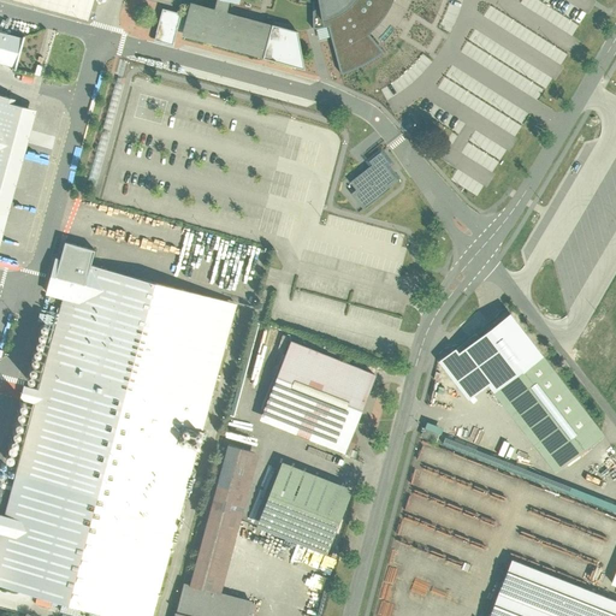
[(13,0),(87,19),(92,0),(13,0)]
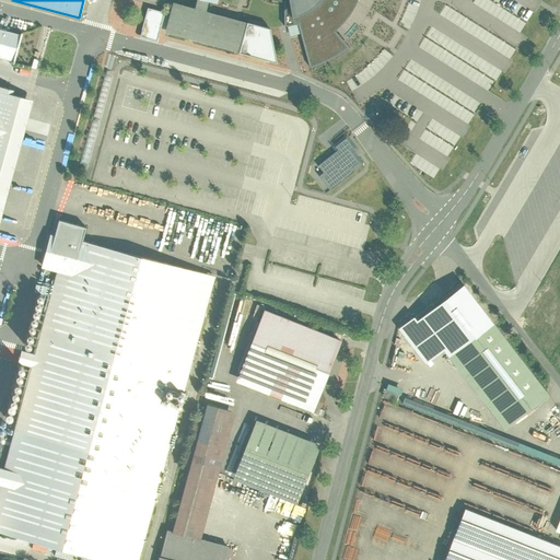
[(196,0),(195,7),(174,2),(170,16),(166,28),(165,34),(277,61),(270,28),(207,10),(209,1),(218,3),(218,0),(196,0)]
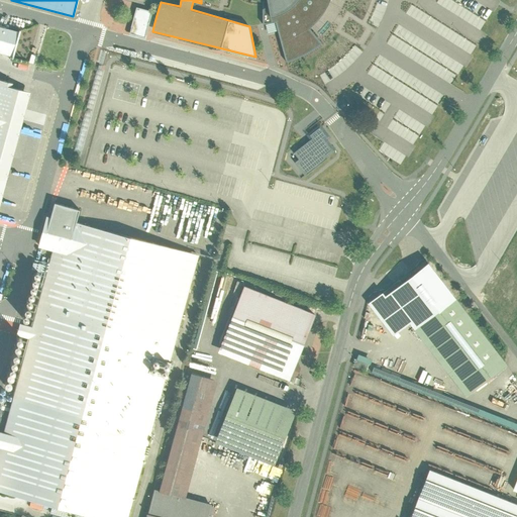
[(251,0),(259,22),(266,31),(272,31),(282,62),(317,42),(307,28),(319,12),(324,0),(251,0)]
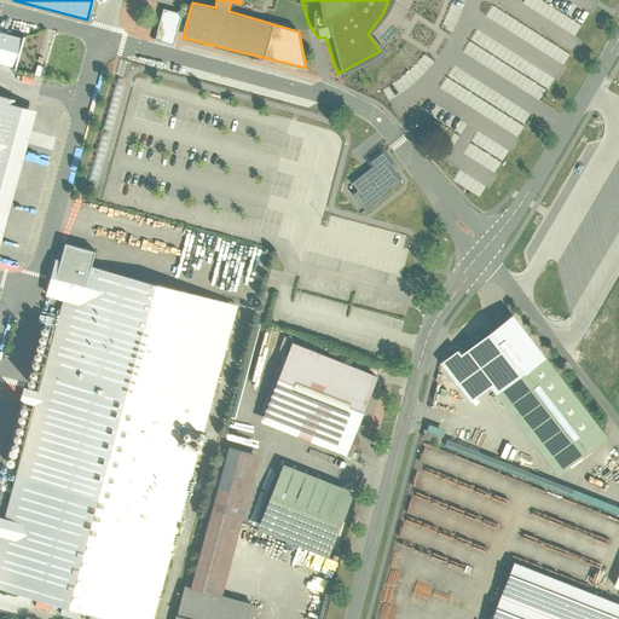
[(187,18),(181,16),(181,15),(163,10),(156,38),(174,42),(178,30),(184,32),(187,18)]
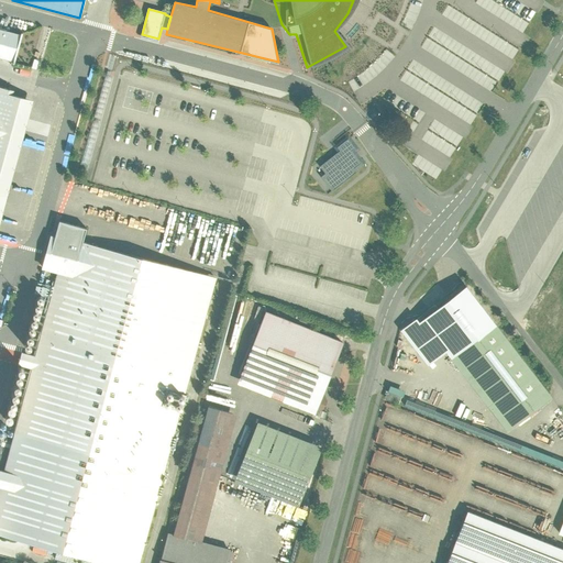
[(0,29),(0,56),(14,61),(22,34),(0,29)]
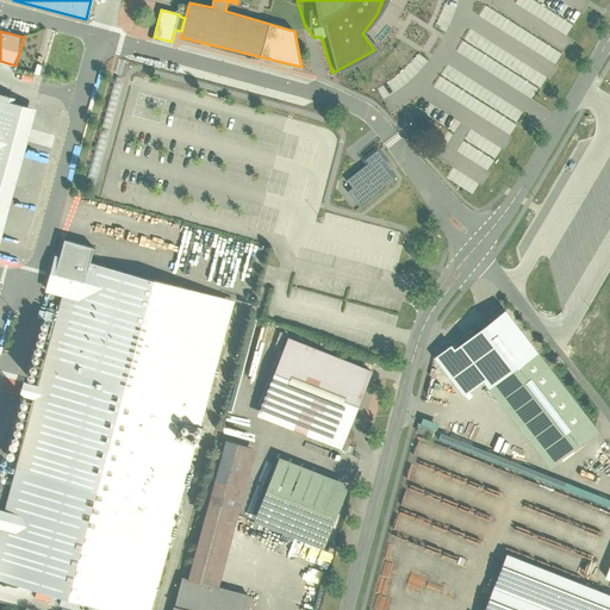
[(0,240),(36,109),(13,101),(14,98),(0,93),(0,240)]
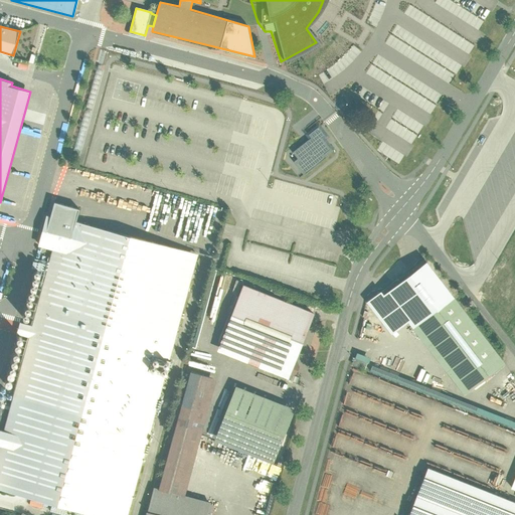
[(414,105),(423,109),(422,112),(431,115),(436,103),(418,96),(414,105)]
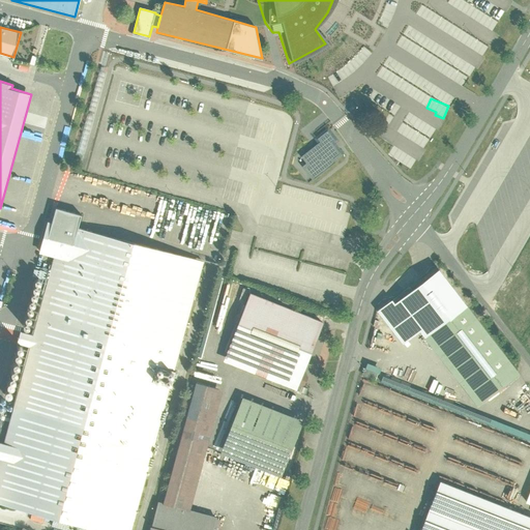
[(339,137),(327,122),(311,135),(316,141),(296,155),(301,163),(297,165),(310,180),(336,160),(332,156),(340,151),(331,143),(339,137)]
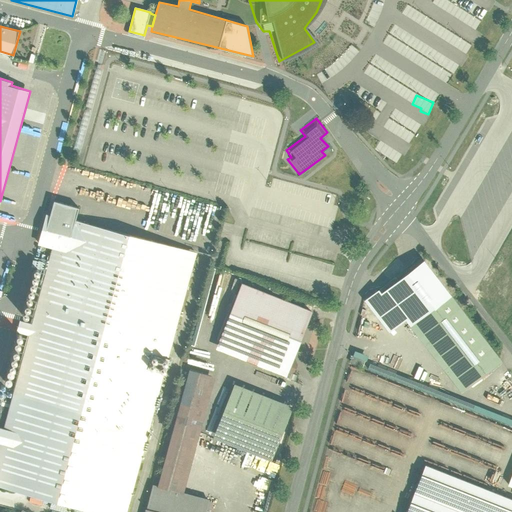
[(53,200),(50,214),(75,220),(79,207),(53,200)]
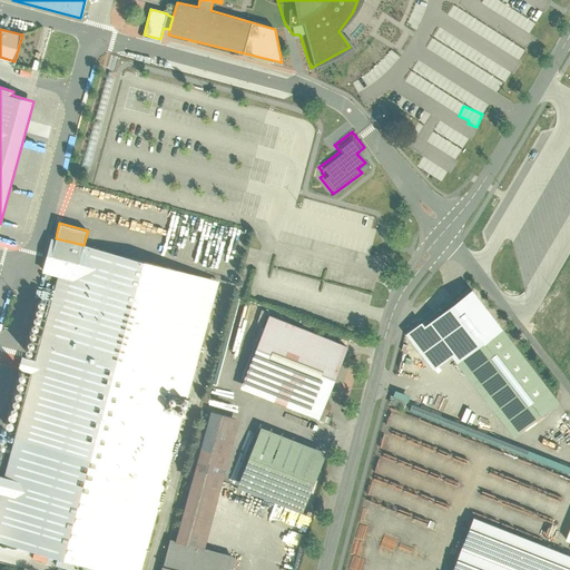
[(55,241),(48,239),(40,269),(59,274),(36,361),(22,357),(19,369),(32,372),(3,477),(0,475),(0,541),(107,569),(139,569),(218,282),(84,245),(56,238),(55,241)]
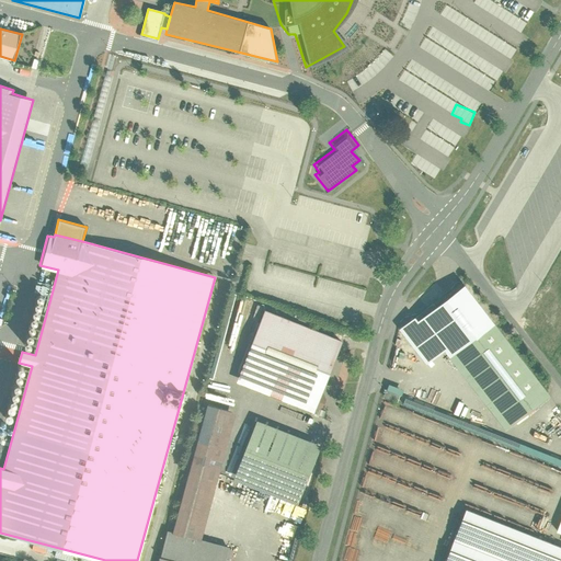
[(449,298),(441,306),(446,312),(450,310),(454,313),(458,310),(449,298)]
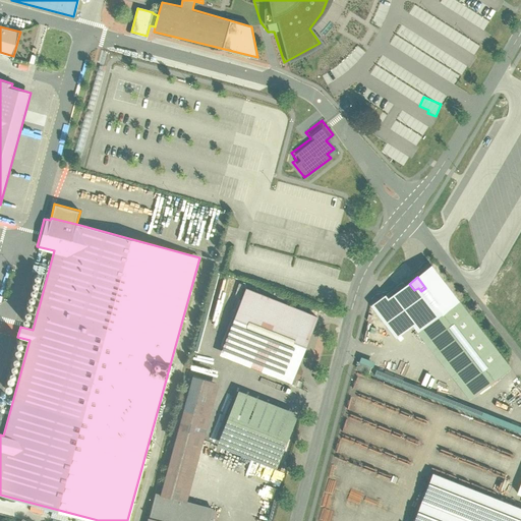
[(397,316),(421,298),(414,290),(409,284),(386,302),(397,316)]
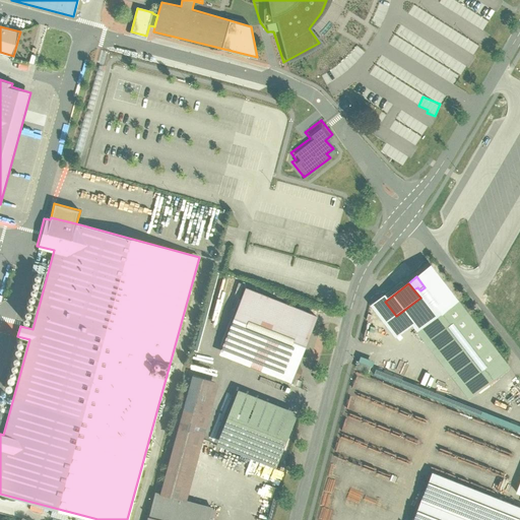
[(316,317),(246,288),(219,355),(289,383),(316,317)]
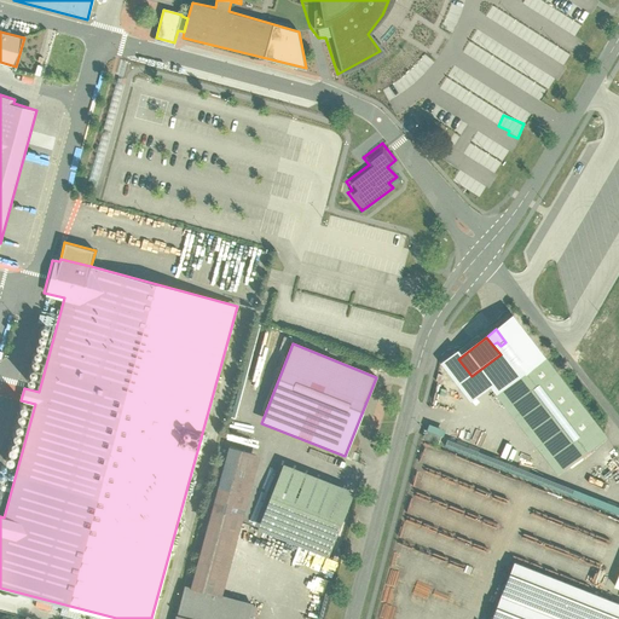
[(606,435),(543,353),(493,392),(557,473),(606,435)]
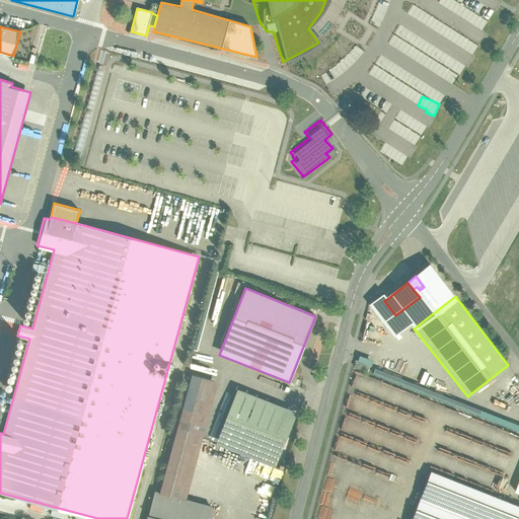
[(351,366),(365,371),(368,360),(355,355),(351,366)]
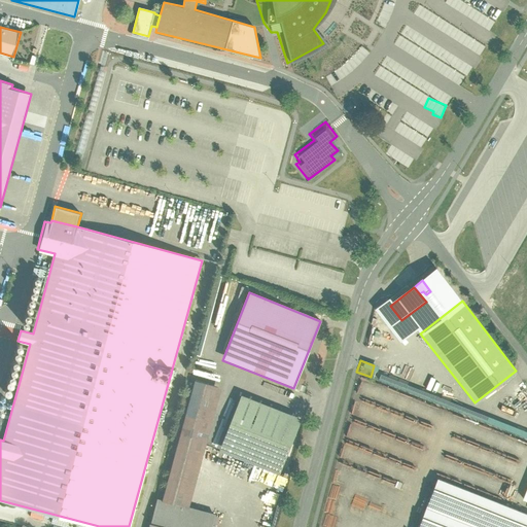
[(219,387),(194,380),(162,499),(187,505),(219,387)]
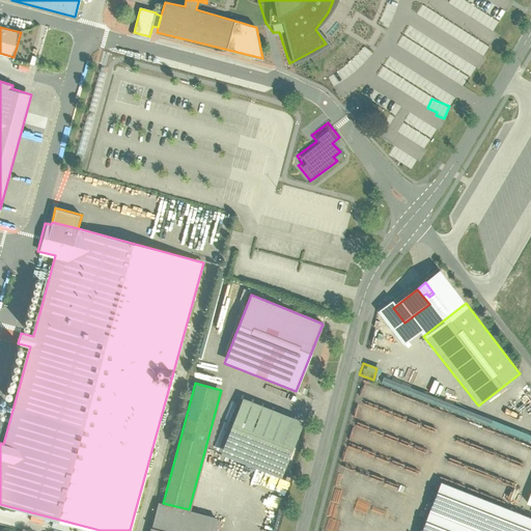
[(298,424),(244,403),(226,450),(279,471),(298,424)]
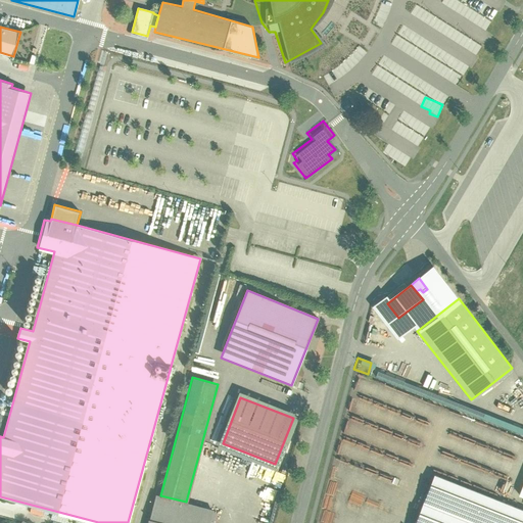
[(522,522),(522,509),(434,474),(414,522),(522,522)]
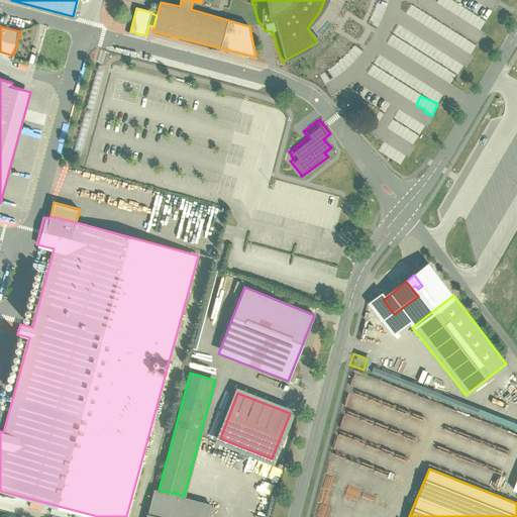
[(184,496),(159,490),(154,488),(147,513),(164,516),(208,516),(212,504),(184,496)]
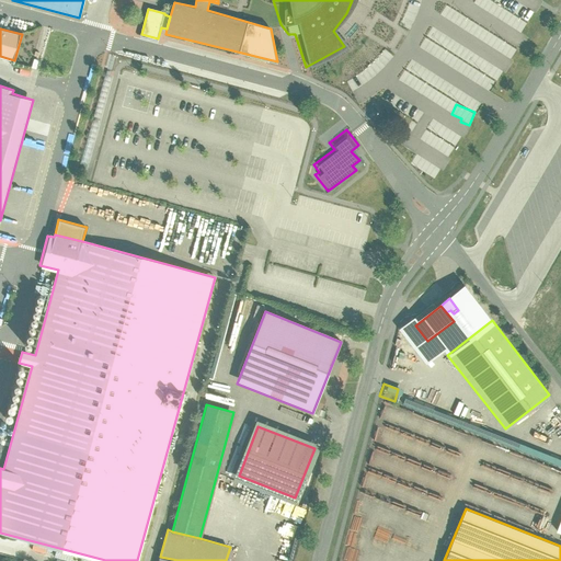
[(410,533),(401,550),(404,552),(413,535),(410,533)]
